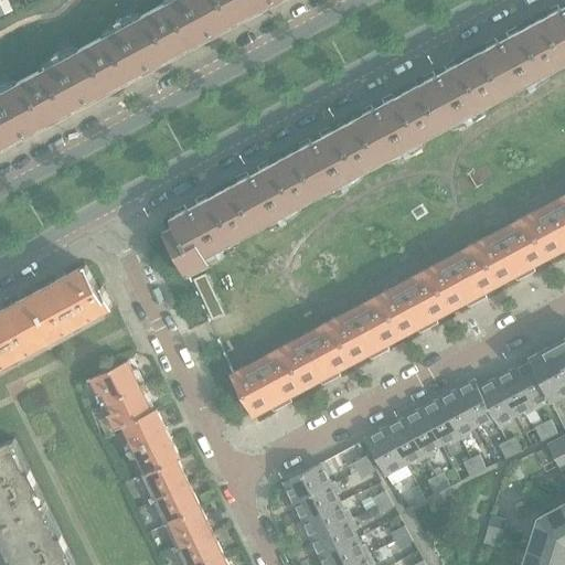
[(7,0),(0,0),(0,17),(12,11),(7,0)]
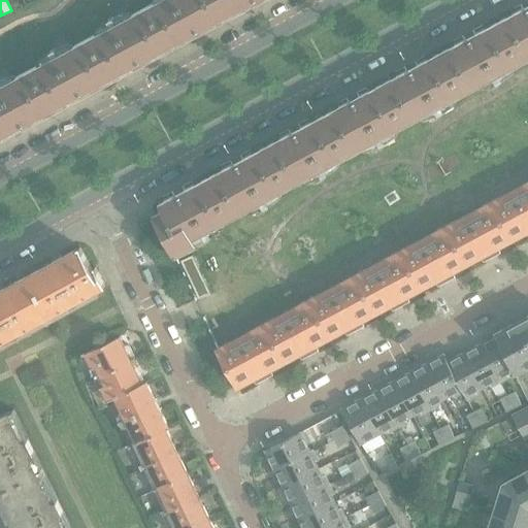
[(228,15),(220,0),(159,0),(147,6),(169,46),(228,15)]
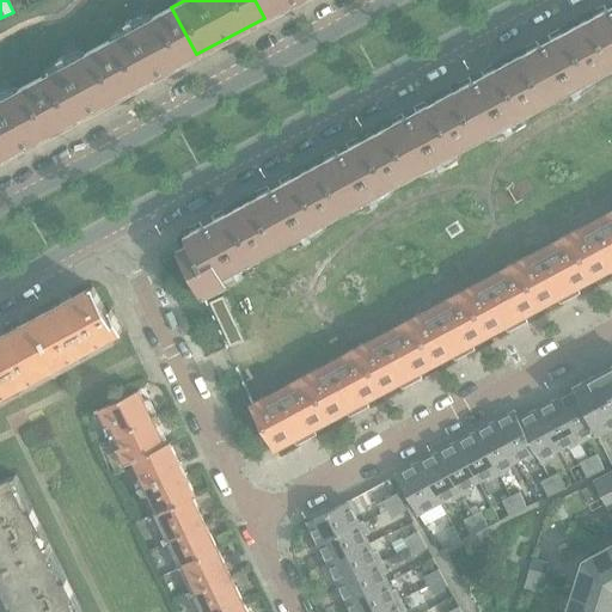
[(298,0),(255,0),(264,18),(298,0)]
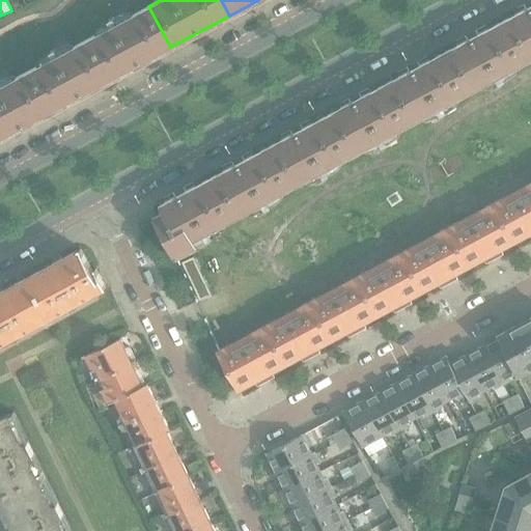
[(530,5),(502,22),(525,63),(530,59),(530,5)]
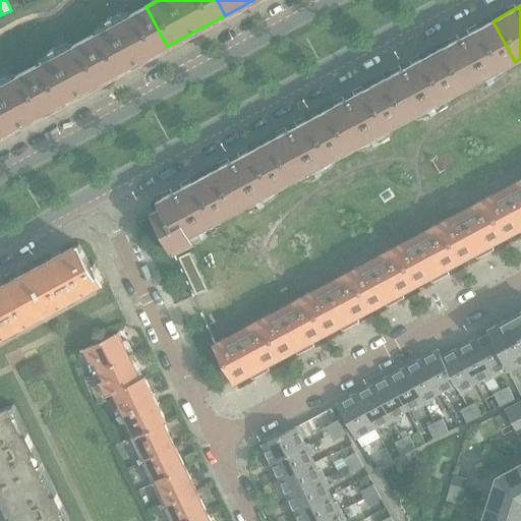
[(167,46),(146,6),(89,37),(110,77),(167,46)]
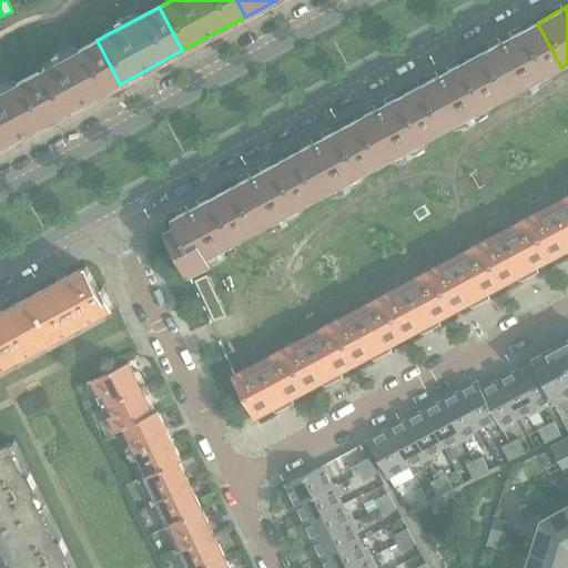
[(561,68),(537,23),(475,57),(498,101),(561,68)]
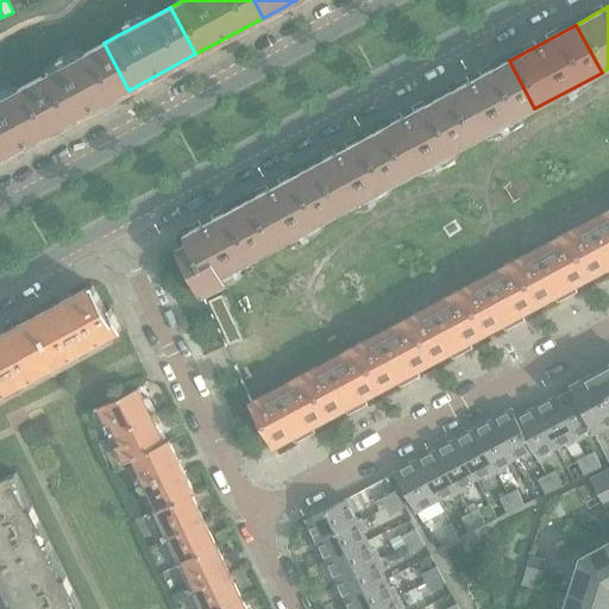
[(129,90),(104,43),(36,80),(62,126),(129,90)]
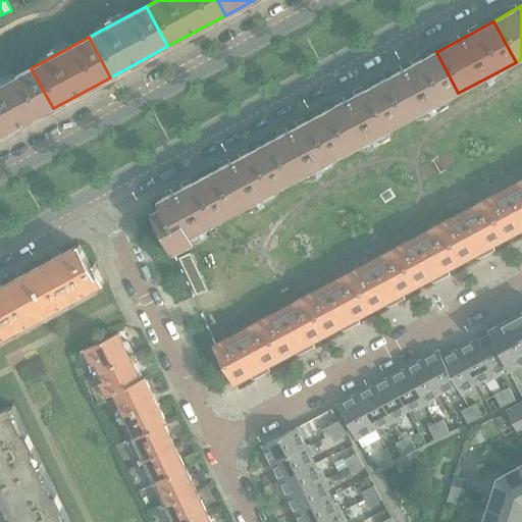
[(458,93),(436,52),(378,84),(382,90),(401,123),(458,93)]
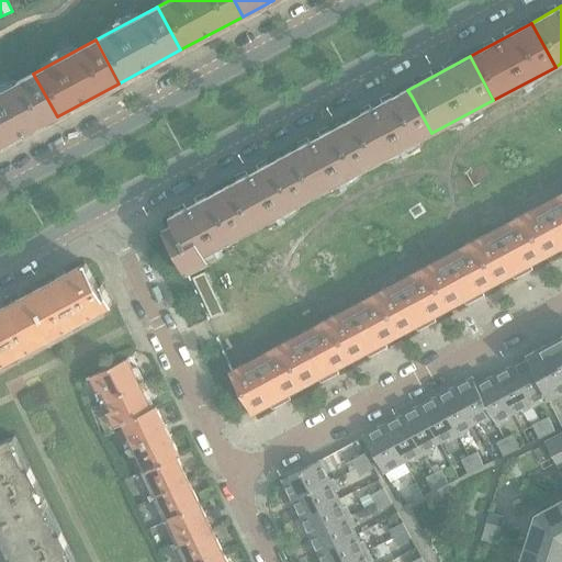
[(0,146),(57,116),(33,74),(0,90),(0,146)]
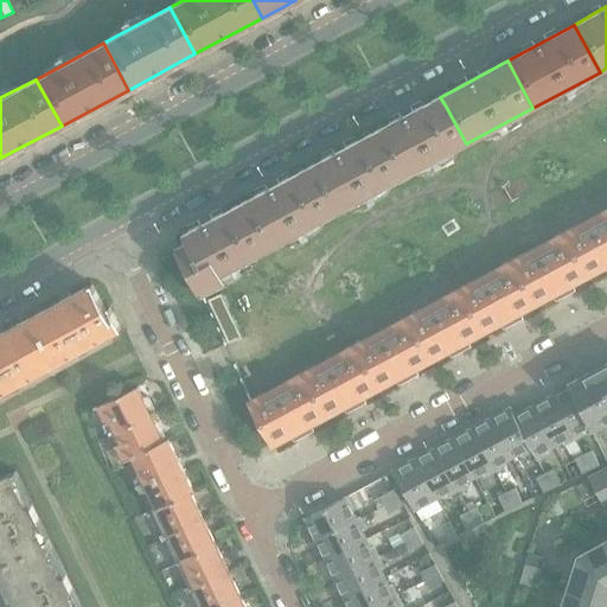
[(466,144),(445,104),(440,97),(374,133),(398,179),(466,144)]
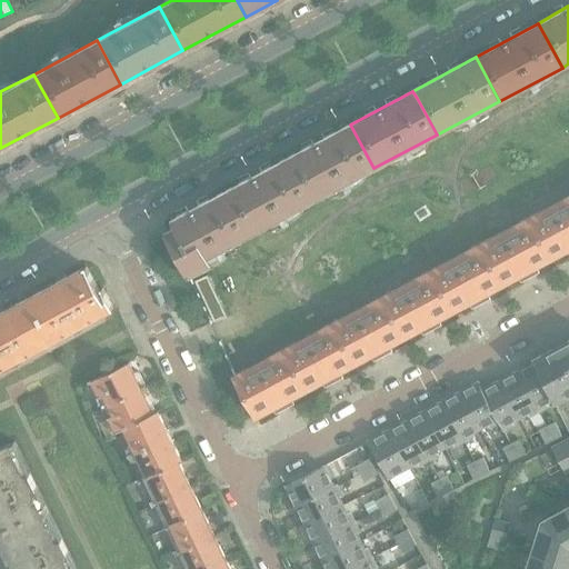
[(373,168),(350,125),(288,158),(311,201),(373,168)]
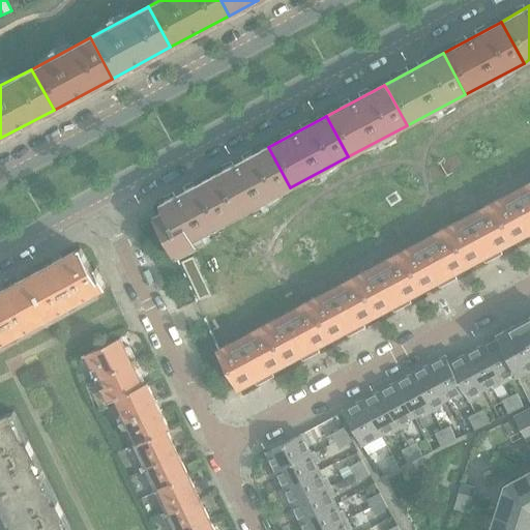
[(290,187),(268,147),(209,178),(231,218),(290,187)]
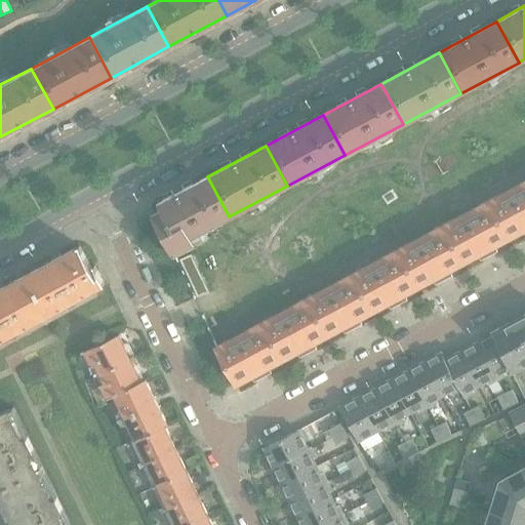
[(229,216),(207,176),(158,203),(162,210),(152,215),(173,254),(195,243),(191,237),(229,216)]
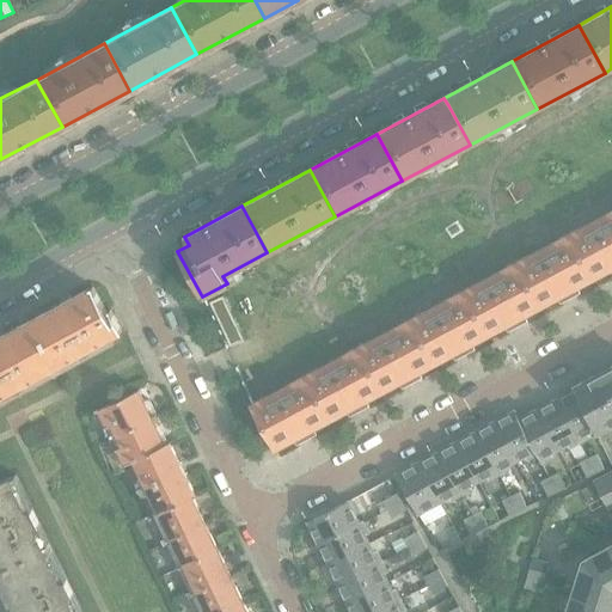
[(611,267),(611,212),(569,234),(592,277),(611,267)]
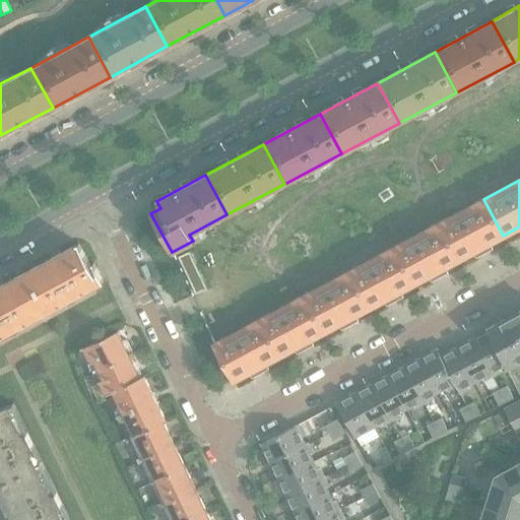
[(503,236),(483,199),(439,223),(458,260),(503,236)]
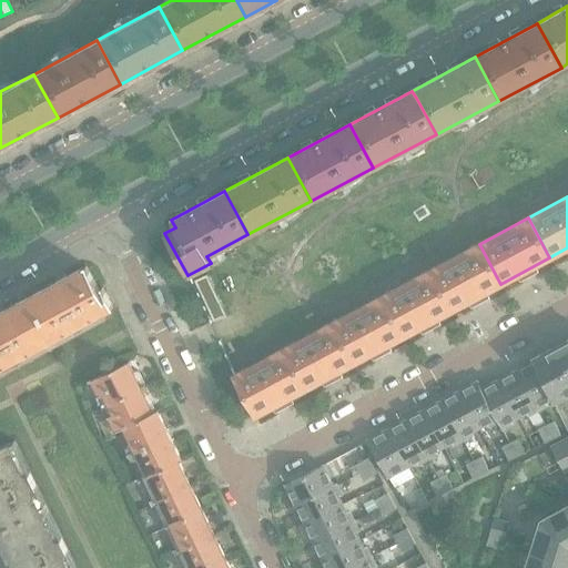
[(500,284),(479,244),(430,271),(452,310),(500,284)]
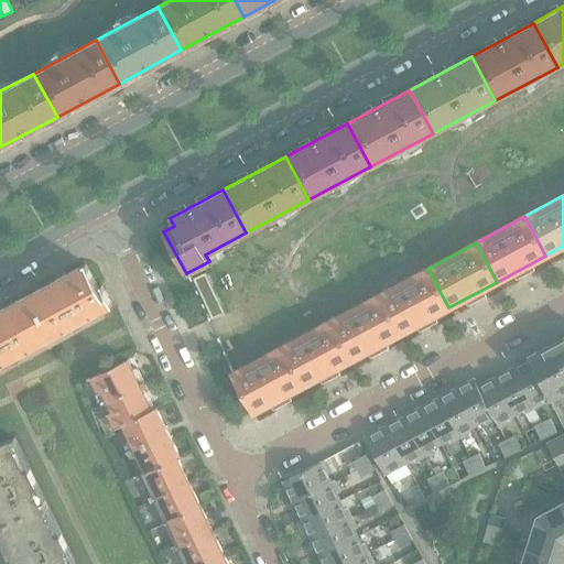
[(53,337),(112,305),(101,285),(98,288),(85,264),(30,294),(53,337)]
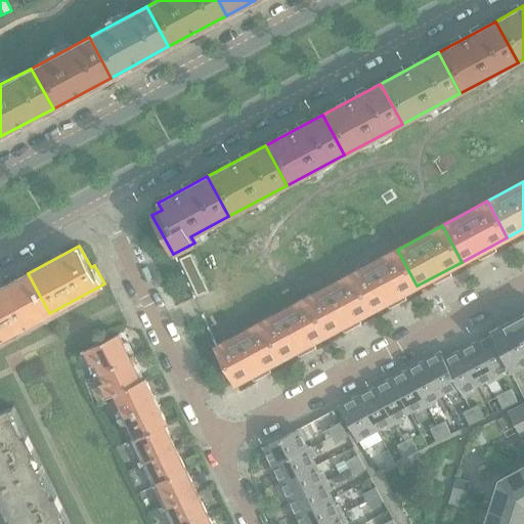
[(417,286),(397,250),(352,273),(372,310),(417,286)]
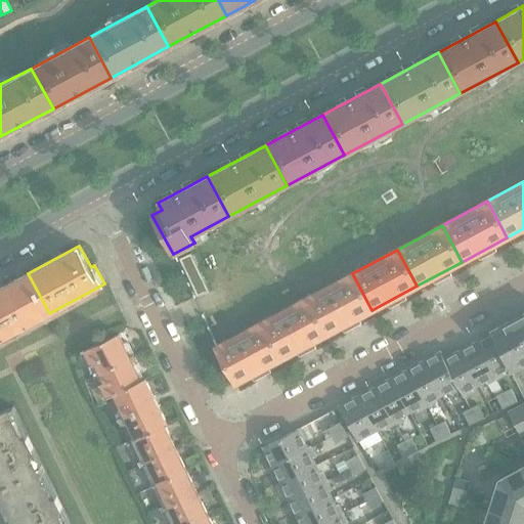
[(0,339),(46,314),(49,313),(28,273),(0,288),(0,339)]
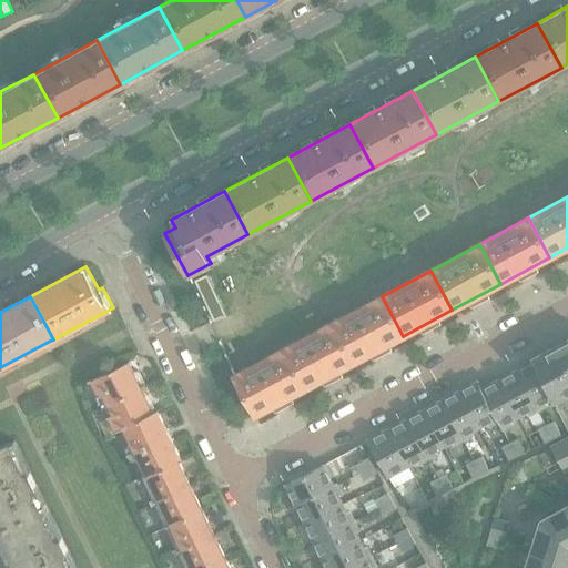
[(403,336),(382,296),(332,323),(354,363),(403,336)]
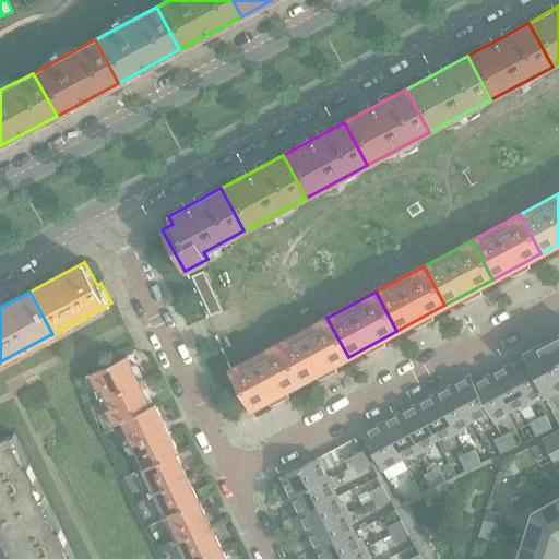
[(348,357),(326,318),(280,344),(300,382),(348,357)]
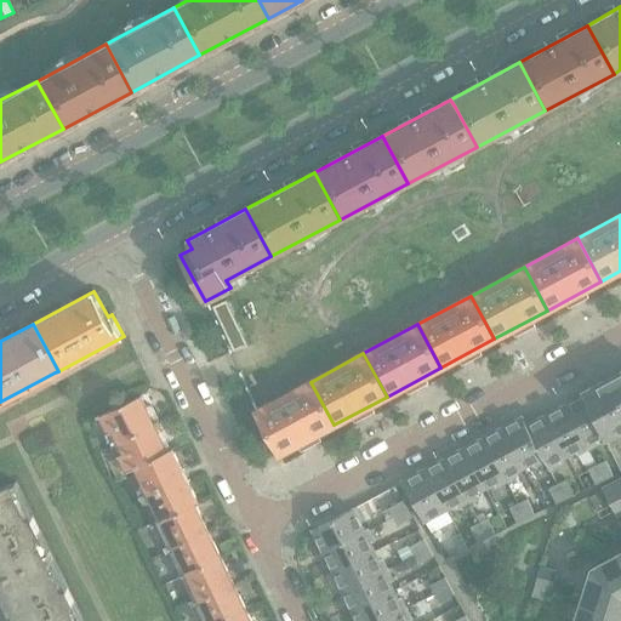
[(620,370),(611,376),(591,387),(587,389),(587,391),(584,393),(585,396),(605,438),(614,434),(620,429),(620,370)]
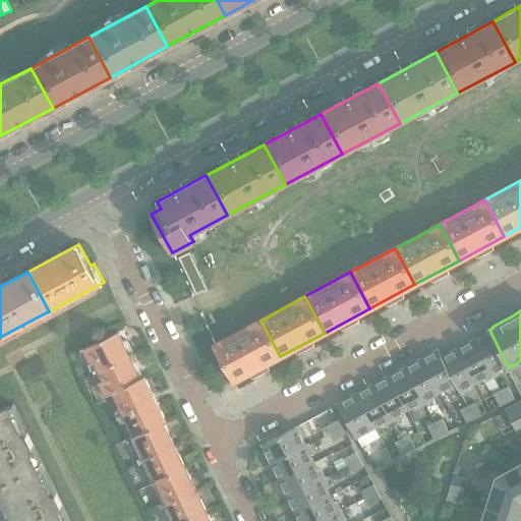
[(280,356),(261,321),(215,345),(234,381),(280,356)]
